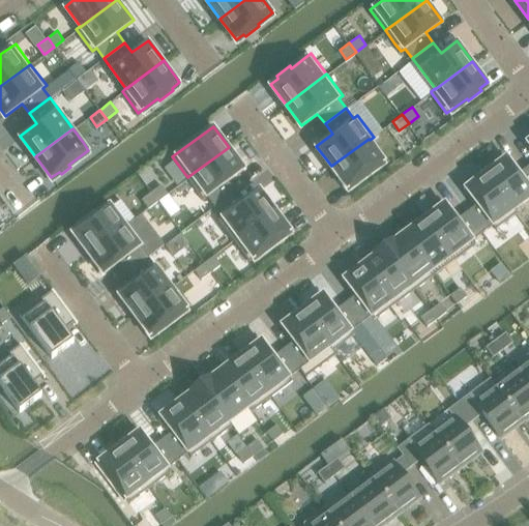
[(369,139),(331,166),(347,187),(355,181),(357,183),(370,174),(369,172),(384,159),(370,140),(369,139)]
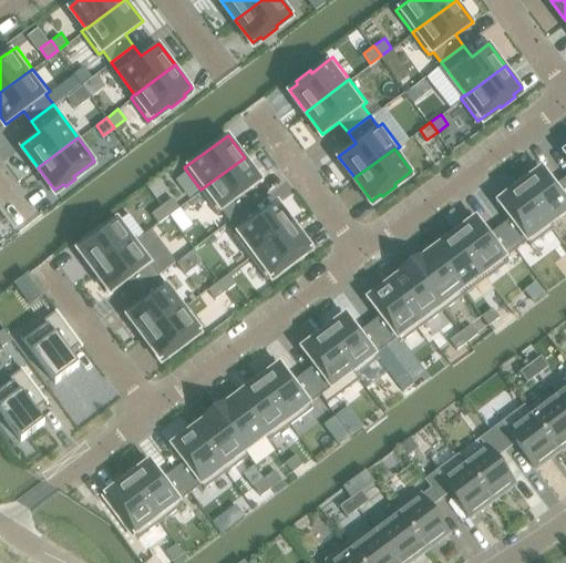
[(245,157),(201,190),(218,213),(222,210),(230,221),(253,203),(245,193),(261,180),(245,157)]
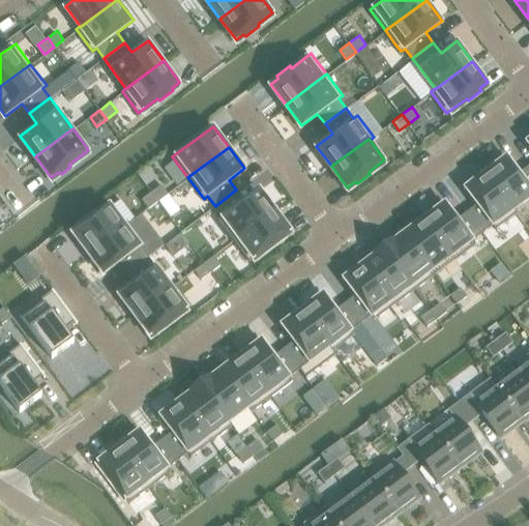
[(507,155),(486,171),(513,208),(515,207),(528,197),(528,166),(519,172),(507,155)]
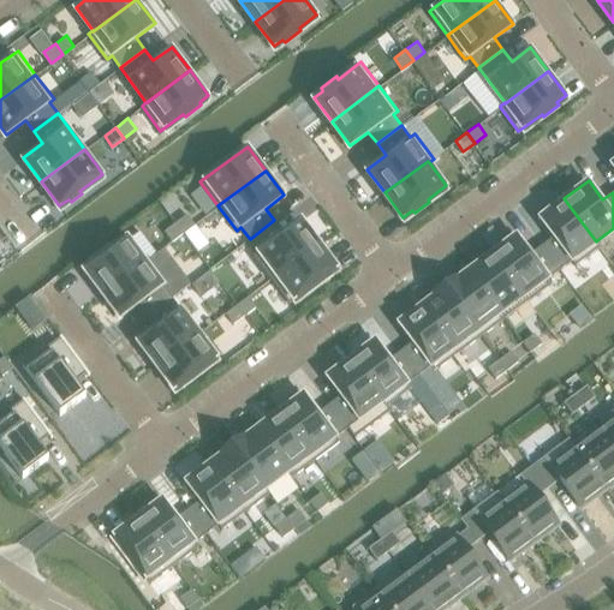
[(564,198),(540,216),(541,217),(554,235),(542,244),(560,268),(572,259),(576,264),(600,246),(601,245),(597,240),(596,241),(564,198)]
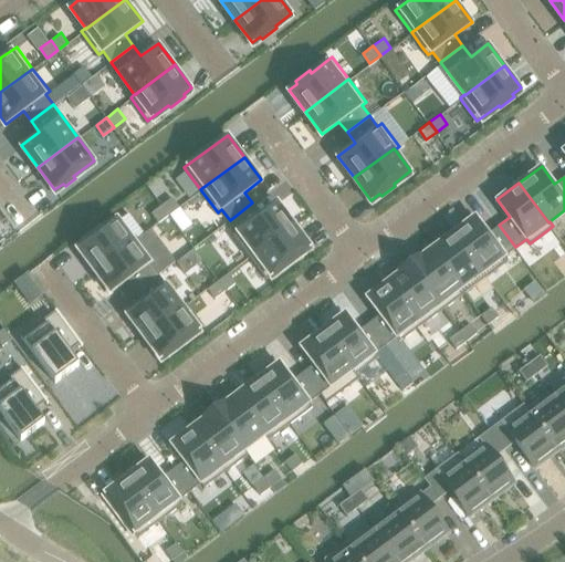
[(171,196),(161,204),(169,214),(180,205),(173,195),(171,196)]
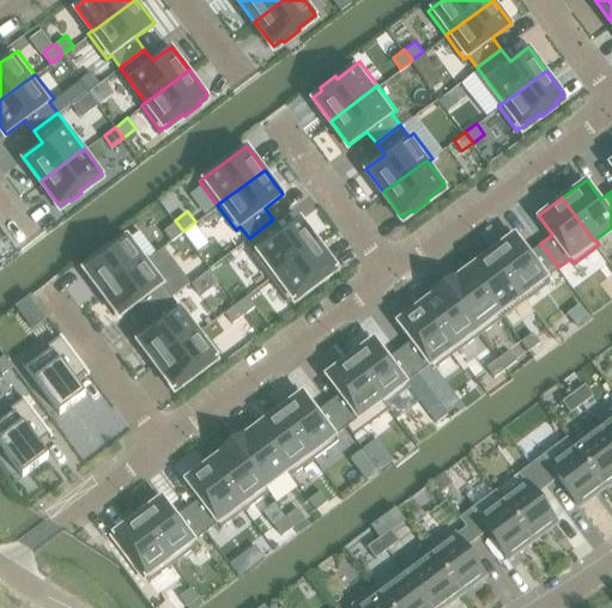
[(273,219),(249,238),(258,250),(253,254),(271,277),(319,241),(301,217),(282,231),(273,219)]
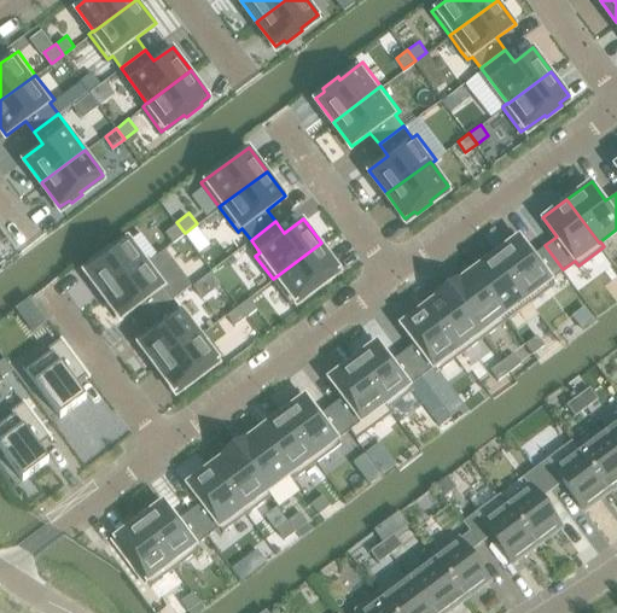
[(176,222),(166,231),(174,240),(174,241),(185,233),(176,222)]
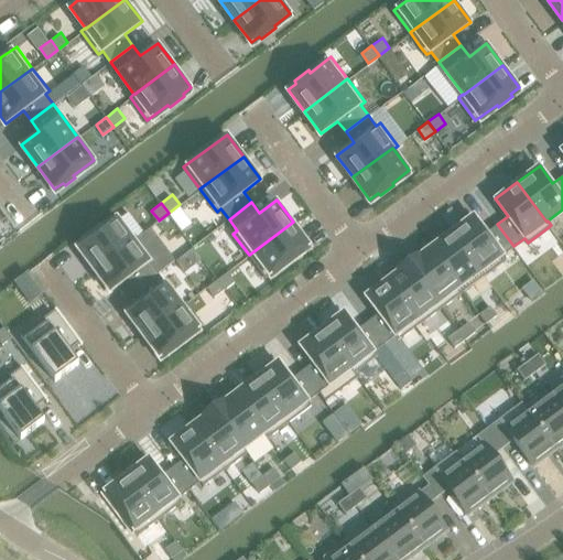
[(474,214),(452,232),(484,275),(506,259),(502,255),(513,246),(497,224),(487,232),(475,216),(474,214)]
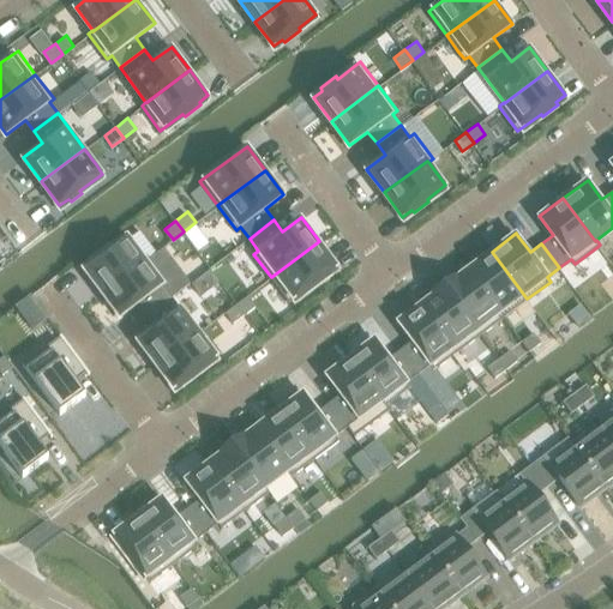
[(94,261),(84,267),(102,291),(145,259),(127,235),(109,249),(107,246),(91,258),(94,261)]
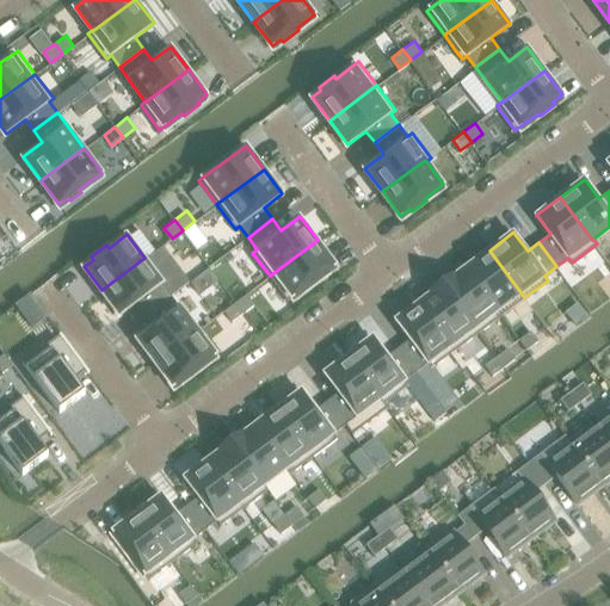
[(318,240),(270,276),(288,300),(310,283),(313,285),(328,273),(326,271),(336,265),(318,240)]
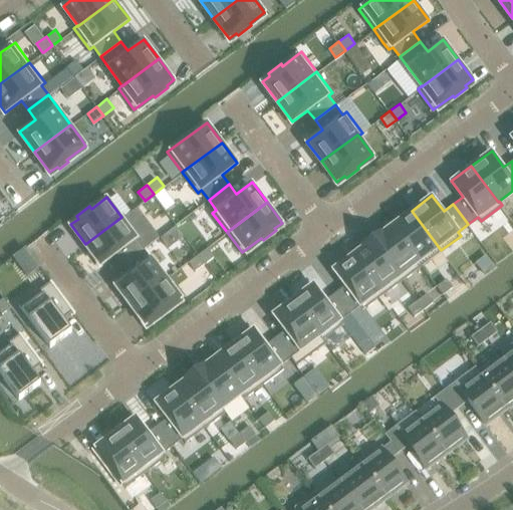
[(412,211),(393,225),(422,265),(441,250),(412,211)]
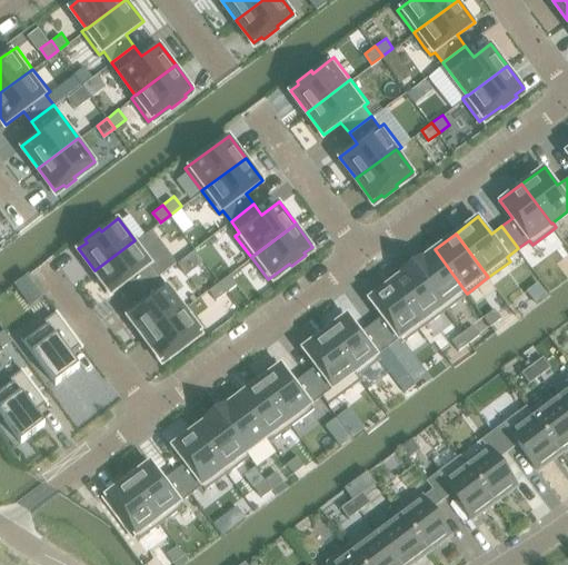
[(135,240),(95,270),(111,293),(129,280),(137,291),(160,274),(151,264),(156,260),(150,253),(139,237),(138,237),(135,240)]
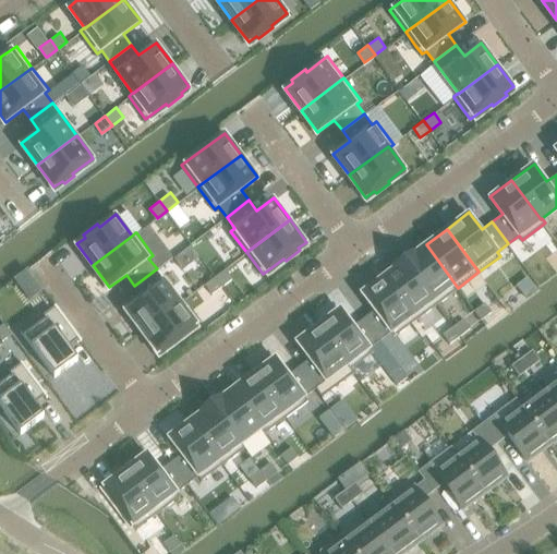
[(416,249),(403,257),(437,303),(458,288),(426,244),(418,251),(416,249)]
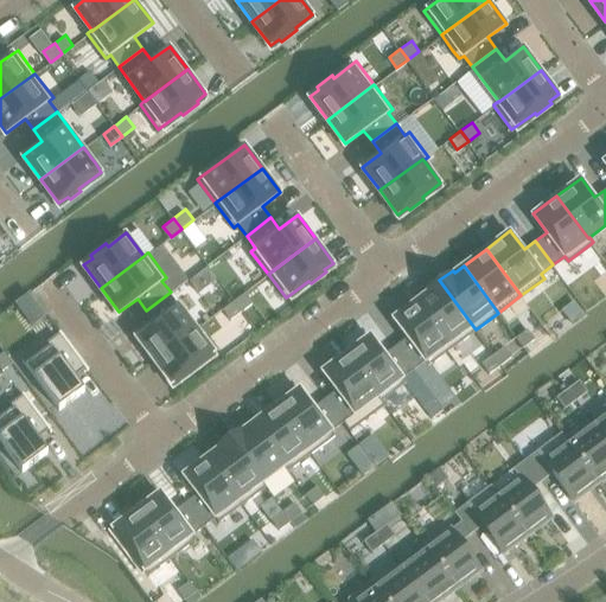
[(427,293),(418,300),(453,346),(476,330),(439,280),(425,290),(427,293)]
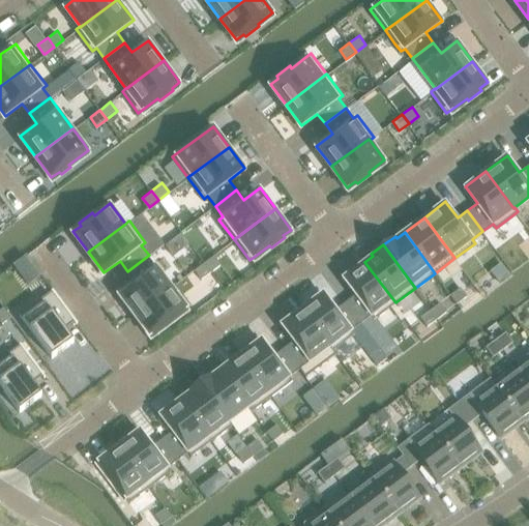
[(214,254),(204,261),(211,270),(222,263),(214,254)]
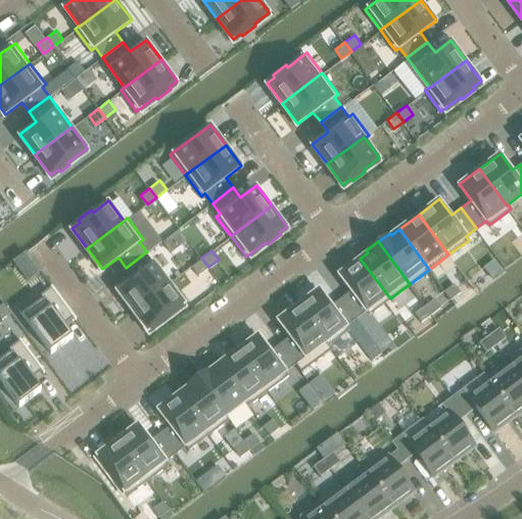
[(133,277),(117,289),(133,309),(169,282),(169,281),(147,251),(126,268),(133,277)]
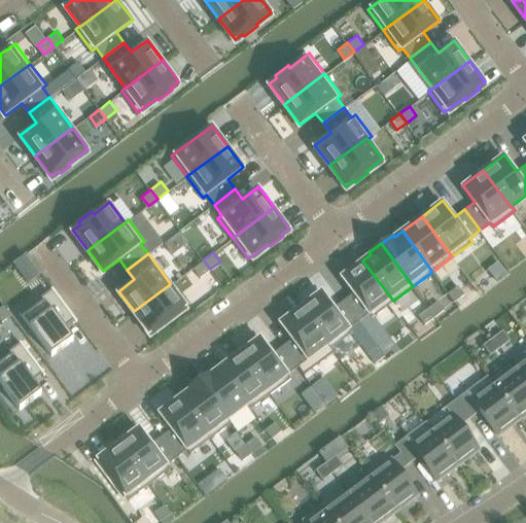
[(203,259),(194,267),(201,276),(210,269),(203,259)]
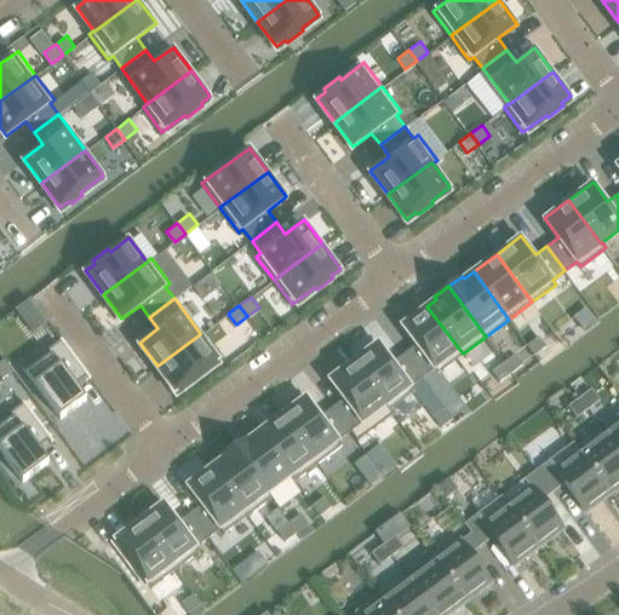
[(427,306),(402,325),(417,343),(405,352),(424,378),(436,368),(439,372),(463,354),(427,306)]
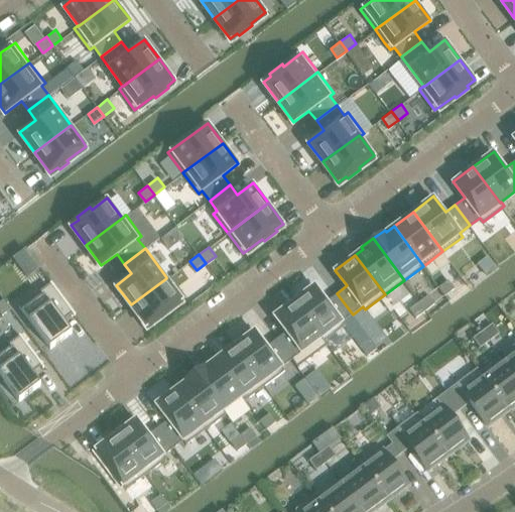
[(166,278),(131,304),(146,326),(154,320),(155,322),(168,312),(166,310),(186,295),(170,275),(170,274),(166,277),(166,278)]
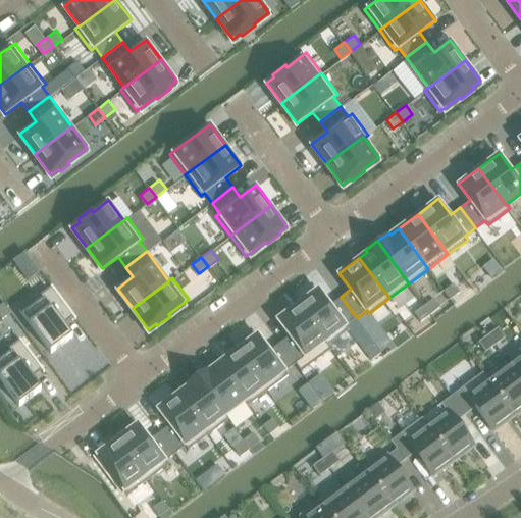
[(454,281),(444,289),(451,298),(460,291),(454,281)]
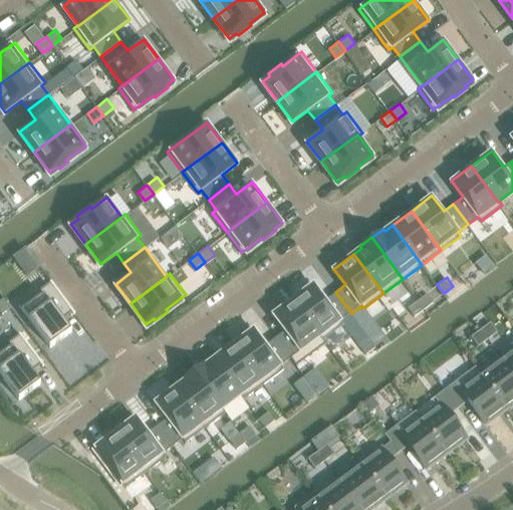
[(50,281),(19,304),(50,345),(72,329),(63,317),(60,314),(70,306),(72,310),(74,312),(75,311),(51,279),(50,280),(50,281)]
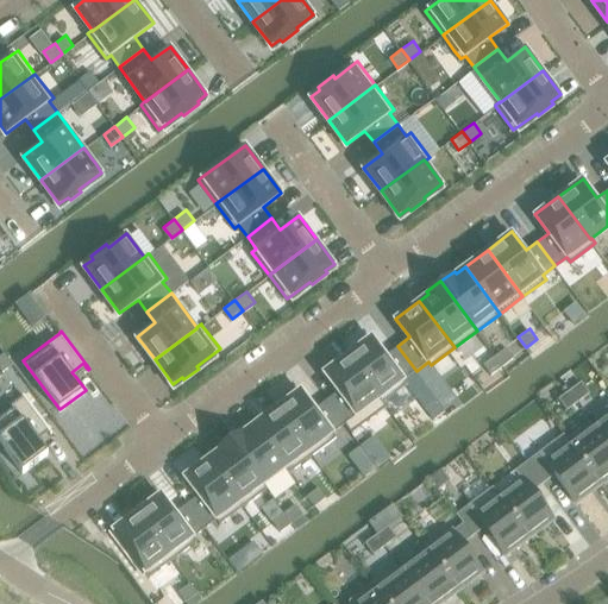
[(373,335),(348,353),(383,401),(384,401),(407,383),(405,379),(417,371),(397,346),(387,354),(373,335)]
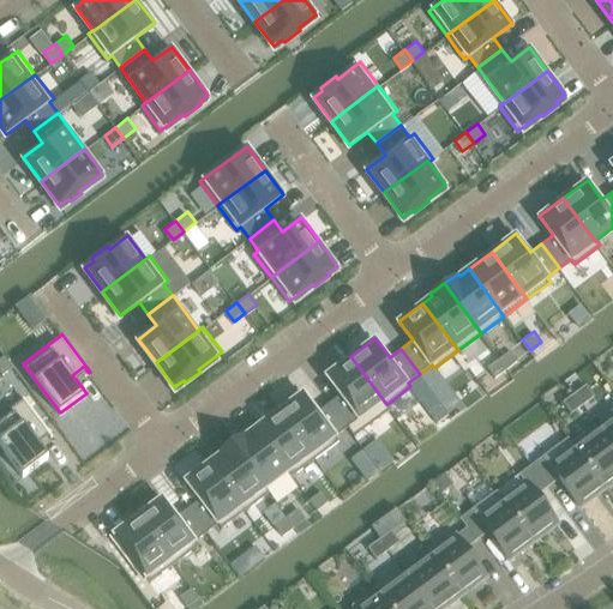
[(510,348),(499,357),(506,368),(518,359),(510,348)]
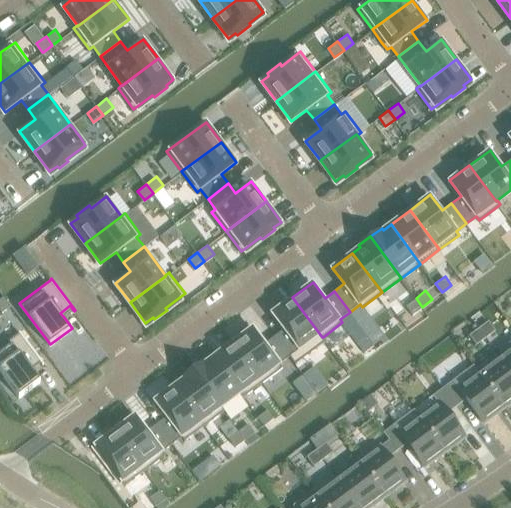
[(4,295),(0,297),(0,307),(2,311),(11,305),(4,295)]
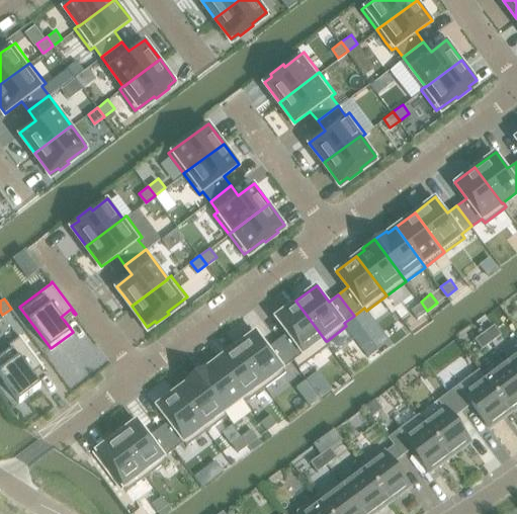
[(295,301),(275,316),(287,332),(277,339),(293,360),(293,359),(299,367),(329,345),(329,344),(327,341),(326,341),(295,301)]
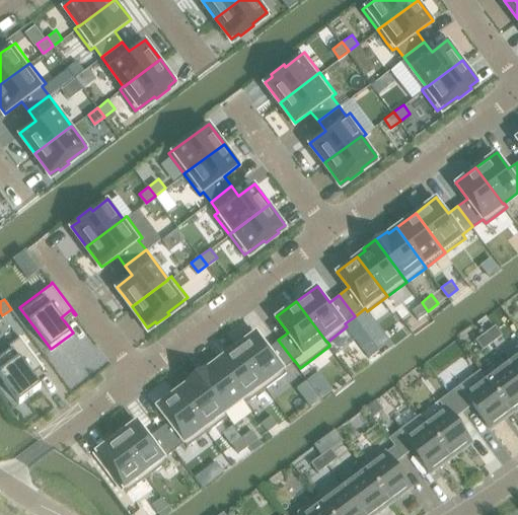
[(422,302),(412,309),(419,318),(428,311),(422,302)]
